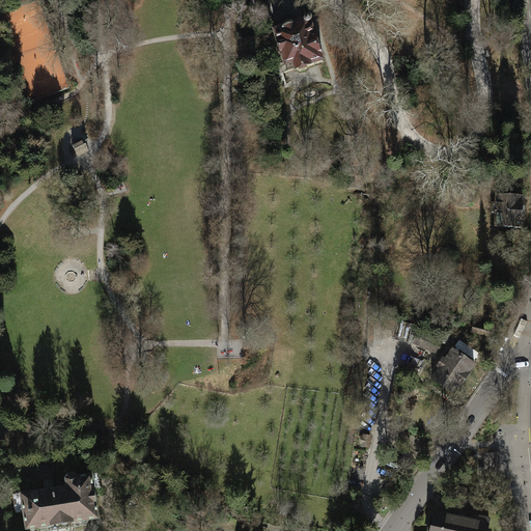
[(310,15),(272,27),(284,64),(292,62),(295,68),(300,72),(306,68),(308,64),(324,59),(310,15)]
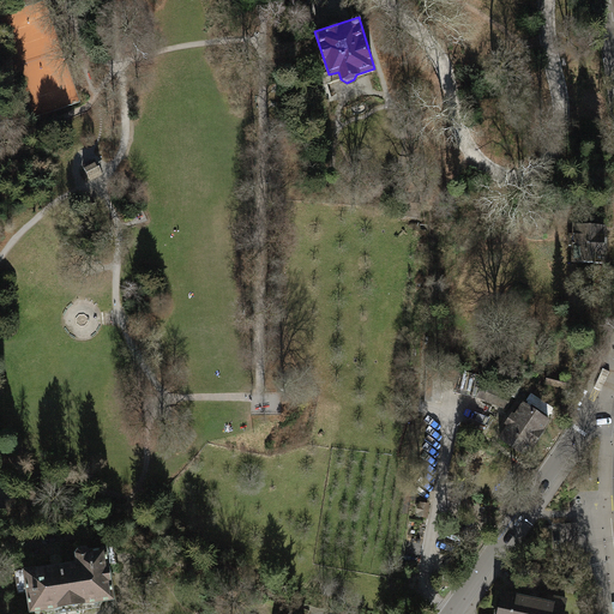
[(95,157),(82,164),(90,180),(103,174),(95,157)]
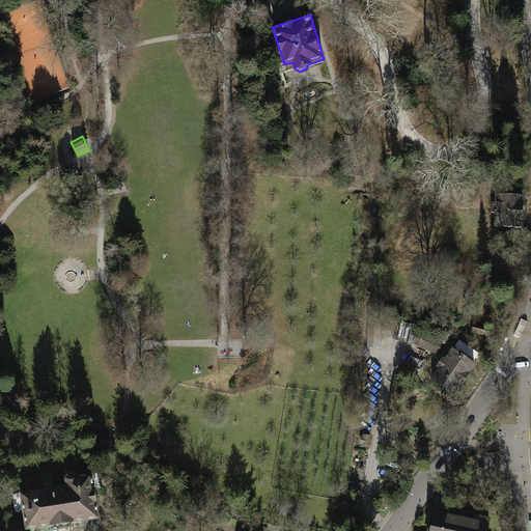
[(362,176),(345,175),(345,184),(361,185),(362,176)]
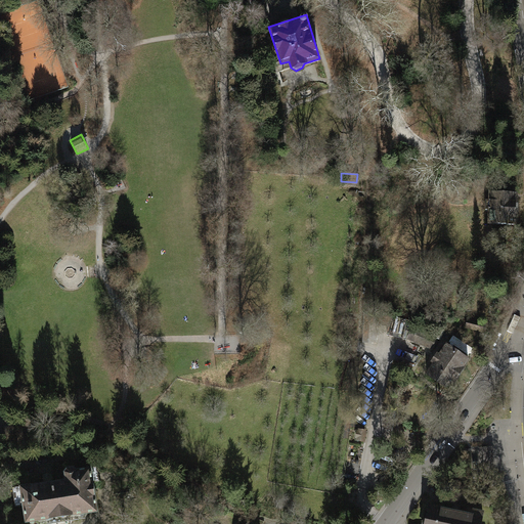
[(488,192),(488,200),(484,200),(483,210),(488,210),(487,224),(513,224),(514,193),(488,192)]
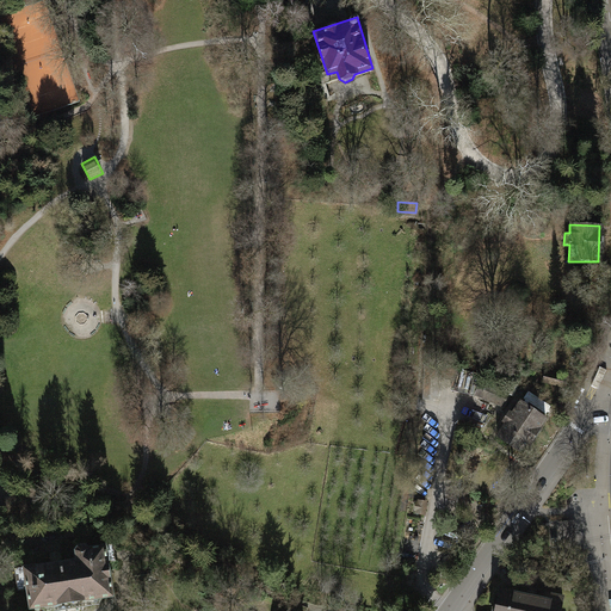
[(437,365),(426,363),(420,400),(429,401),(429,376),(437,376),(437,365)]
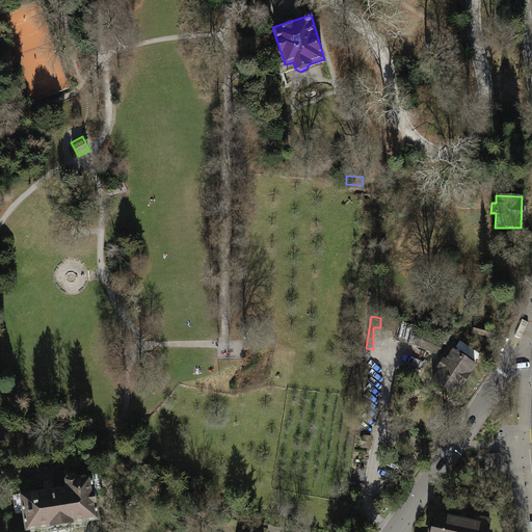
[(449,334),(396,323),(395,335),(436,351),(441,341),(445,344),(449,334)]
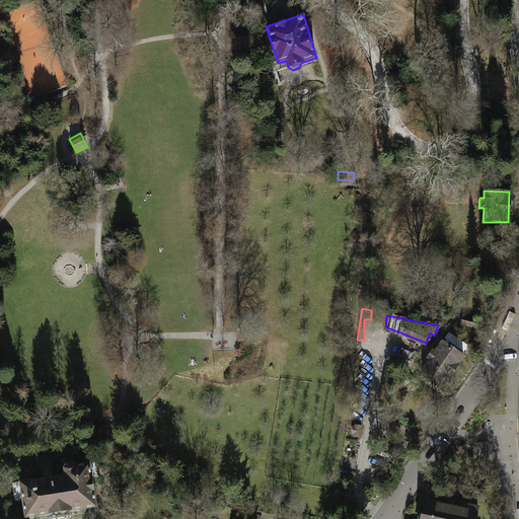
[(462,356),(442,342),(436,352),(432,349),(427,357),(430,359),(423,370),(444,384),(462,356)]
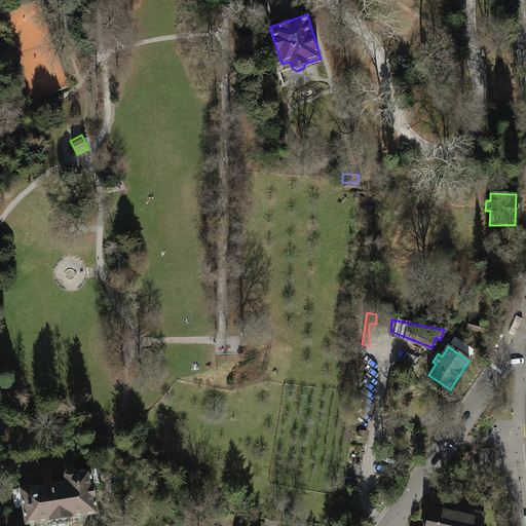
[(402,364),(393,362),(390,377),(399,379),(402,364)]
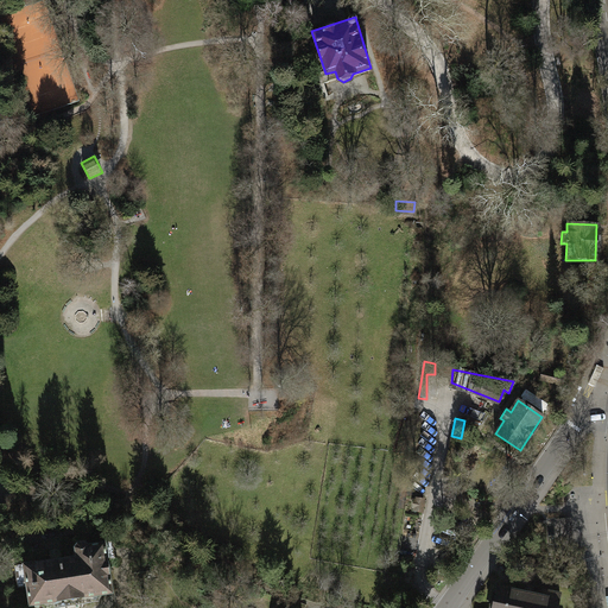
[(101,593),(112,591),(107,559),(113,558),(111,542),(87,545),(83,542),(77,543),(74,548),(75,557),(14,567),(18,588),(26,587),(29,606),(39,605),(44,607),(55,607),(96,602),(101,593)]
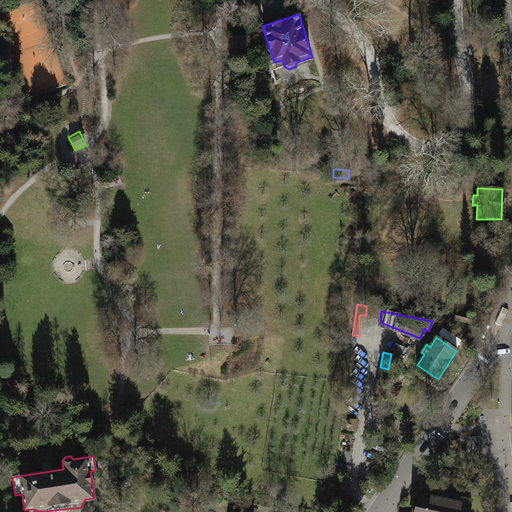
[(455,501),(419,494),(415,511),(469,511),(471,501),(456,497),(455,501)]
